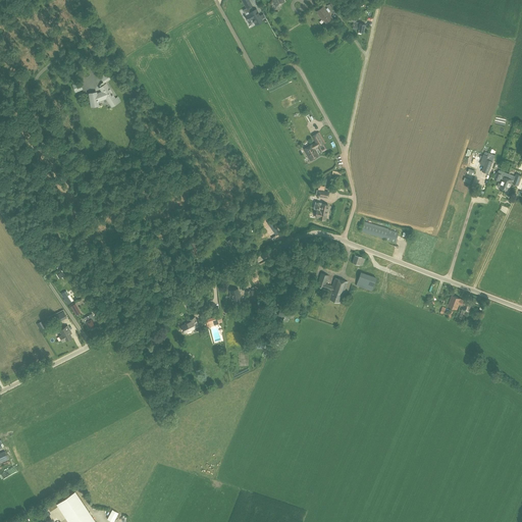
[(335,8),(331,2),(326,5),(331,11),(335,8)]
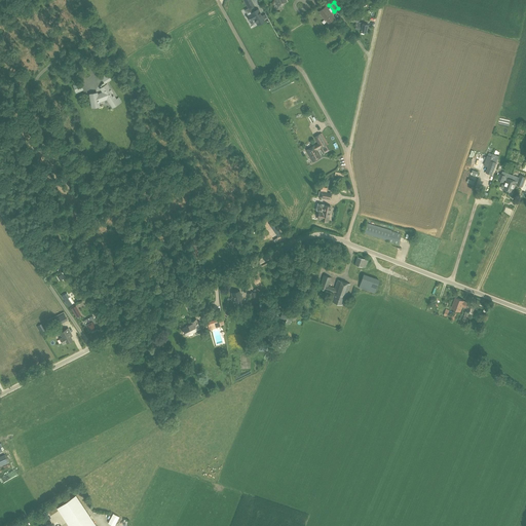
[(335,17),(331,12),(328,9),(326,6),(318,11),(325,21),(326,20),(329,23),(335,17)]
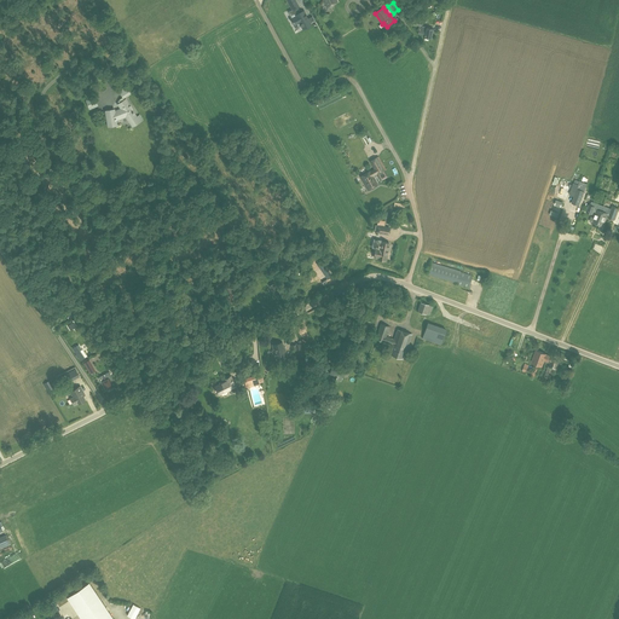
[(302,28),(311,24),(304,11),(301,13),(299,9),(295,10),(298,15),(295,16),(296,17),(291,19),(295,24),(299,22),(302,28)]
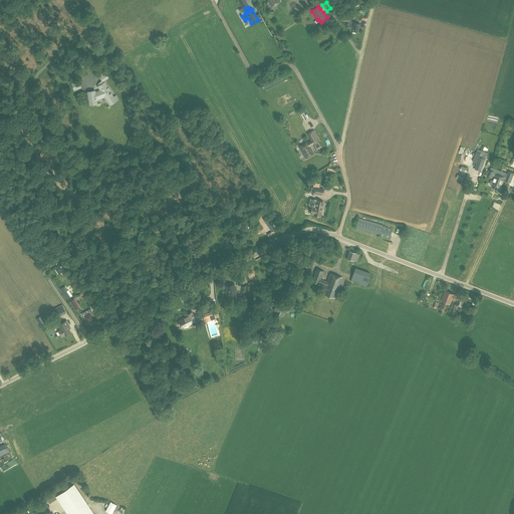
[(352,30),(358,32),(359,24),(353,23),(354,22),(349,21),(351,15),(344,14),(343,20),(348,22),(347,28),(352,29),(352,30)]
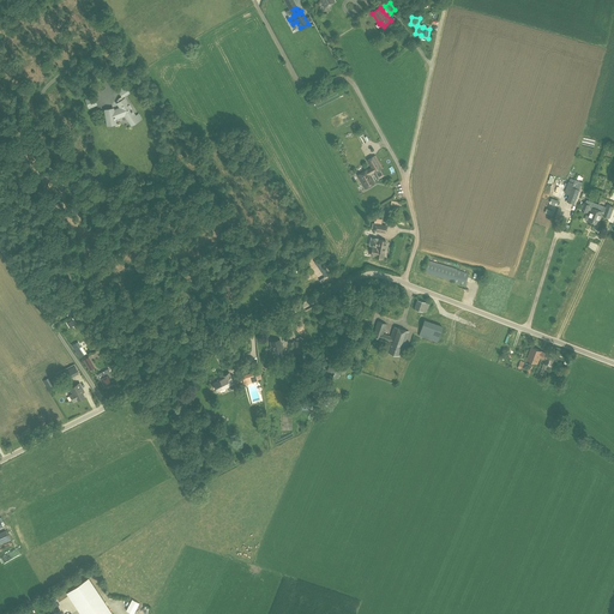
[(116,89),(122,98),(132,92),(126,84),(116,89)]
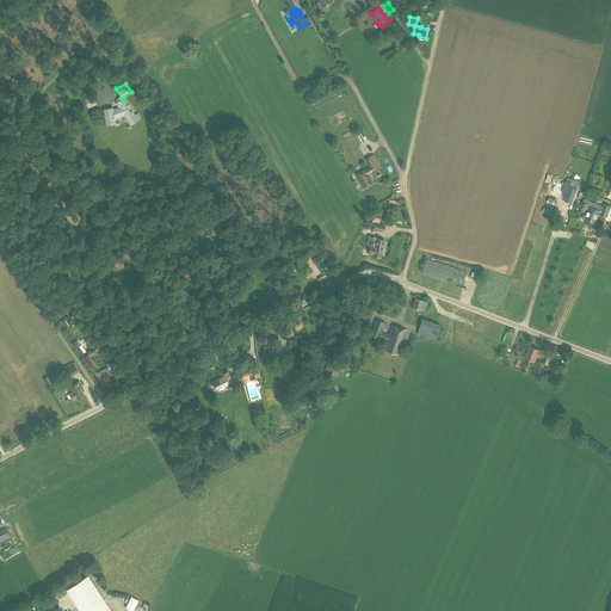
[(93,96),(85,99),(88,109),(97,105),(93,96)]
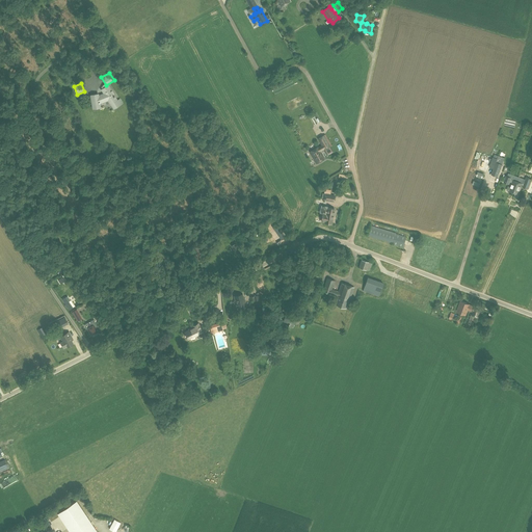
[(91,96),(94,108),(100,107),(99,101),(107,98),(114,108),(123,103),(121,100),(117,101),(108,85),(102,89),(104,94),(98,96),(98,95),(91,96)]
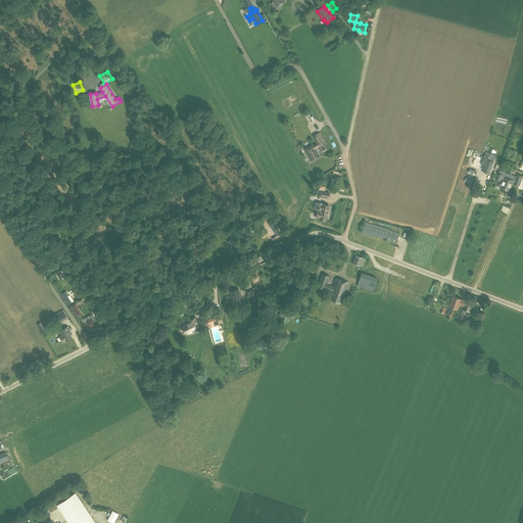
[(312,136),(316,143),(319,147),(321,152),(328,148),(318,132),(312,136)]
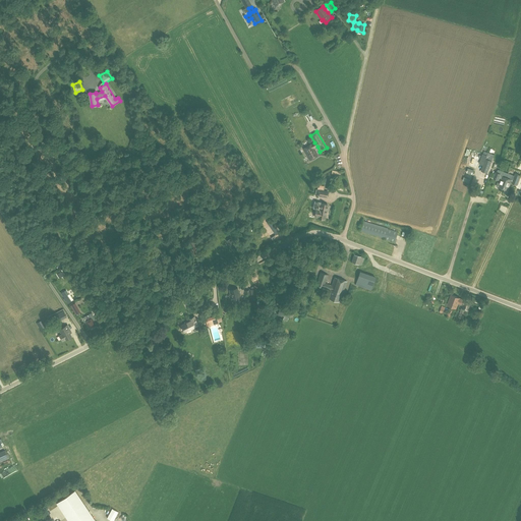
[(317,147),(314,142),(303,149),(310,160),(319,156),(314,149),(317,147)]
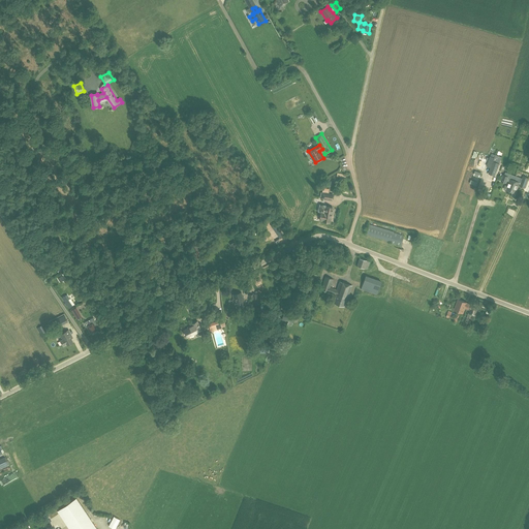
[(499,164),(493,161),(489,174),(495,176),(499,164)]
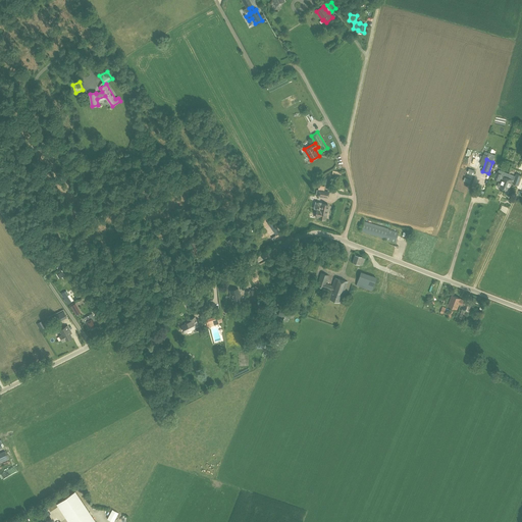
[(516,176),(514,175),(499,169),(498,172),(497,172),(494,178),(499,180),(500,179),(502,180),(501,183),(500,183),(498,187),(508,190),(510,187),(511,187),(512,184),(517,186),(521,175),(517,174),(516,176)]
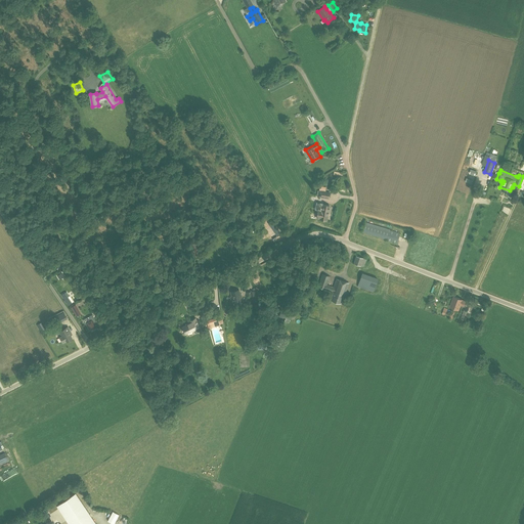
[(318,198),(330,199),(331,192),(325,191),(325,187),(319,186),(318,198)]
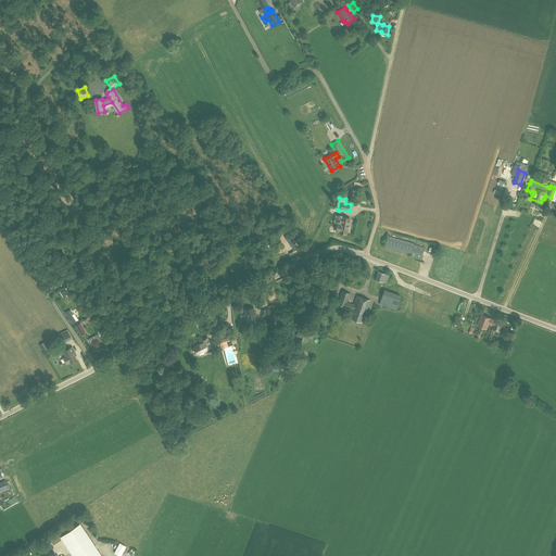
[(350,218),(339,216),(336,231),(339,232),(346,234),(350,218)]
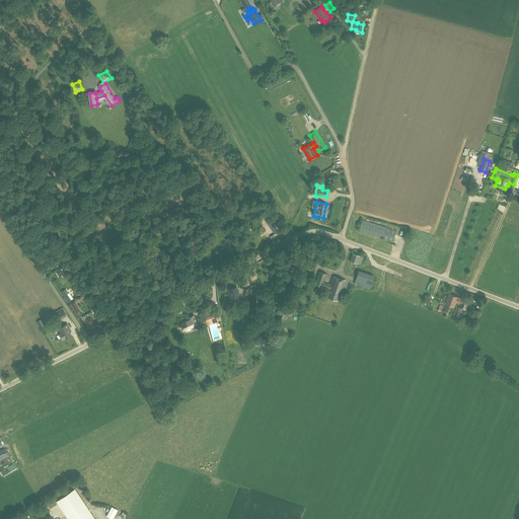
[(279,231),(270,219),(266,221),(274,234),(279,231)]
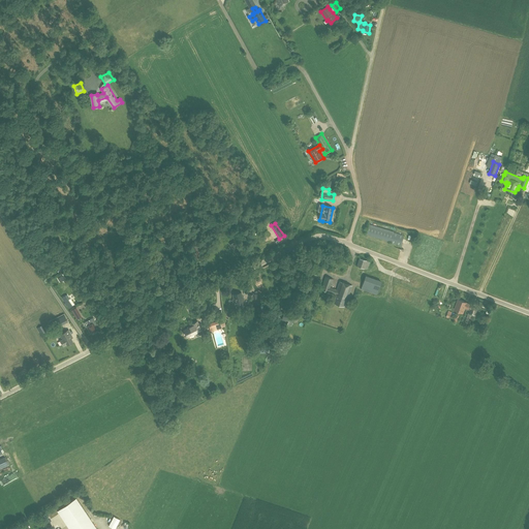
[(390,243),(401,246),(404,236),(393,232),(368,225),(366,235),(391,242),(390,243)]
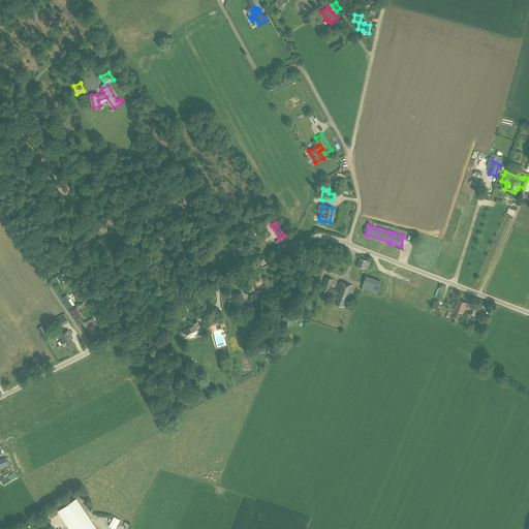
[(230,245),(238,256),(243,252),(240,248),(239,249),(234,242),(230,245)]
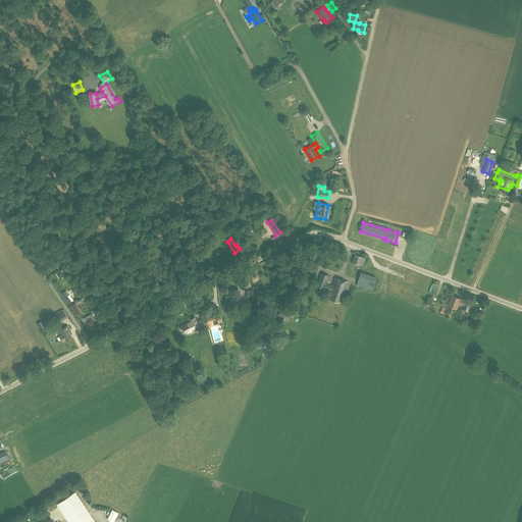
[(360,265),(363,266),(365,258),(362,257),(355,255),(353,262),(360,265)]
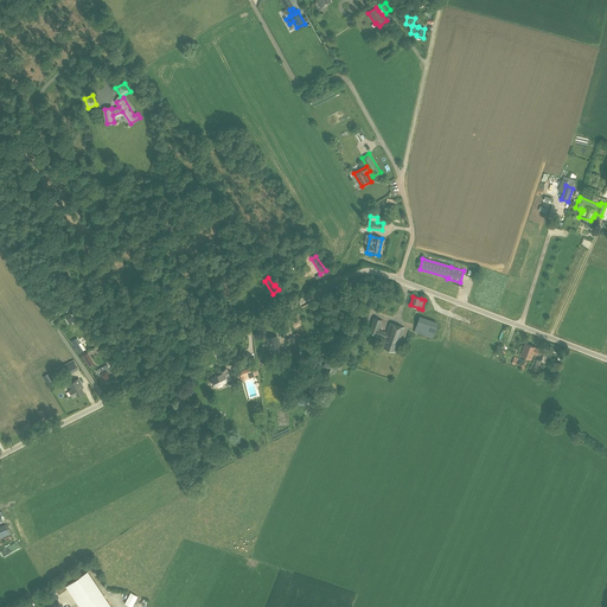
[(52,313),(57,314),(61,306),(56,304),(55,306),(52,305),(51,307),(55,310),(52,313)]
